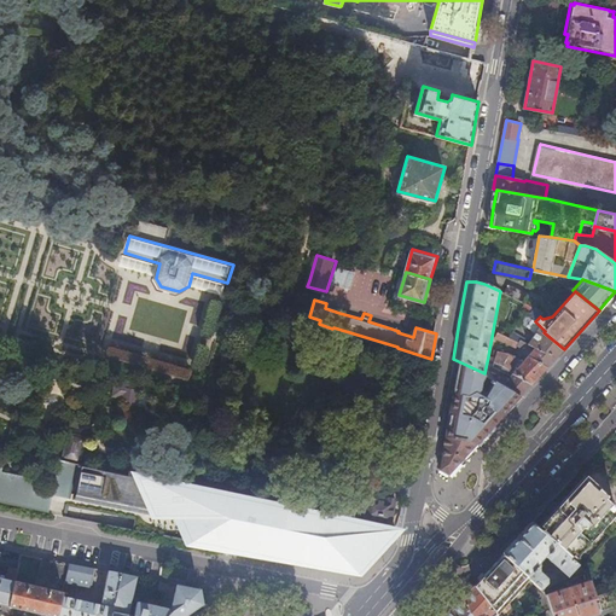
[(488,356),(484,373),(493,378),(499,382),(522,395),(532,384),(539,376),(548,366),(564,349),(544,332),(545,331),(535,321),(533,319),(530,321),(527,318),(526,318),(522,325),(533,338),(528,344),(519,341),(516,346),(521,348),(522,346),(533,352),(527,358),(511,353),(499,352),(498,358),(488,356)]
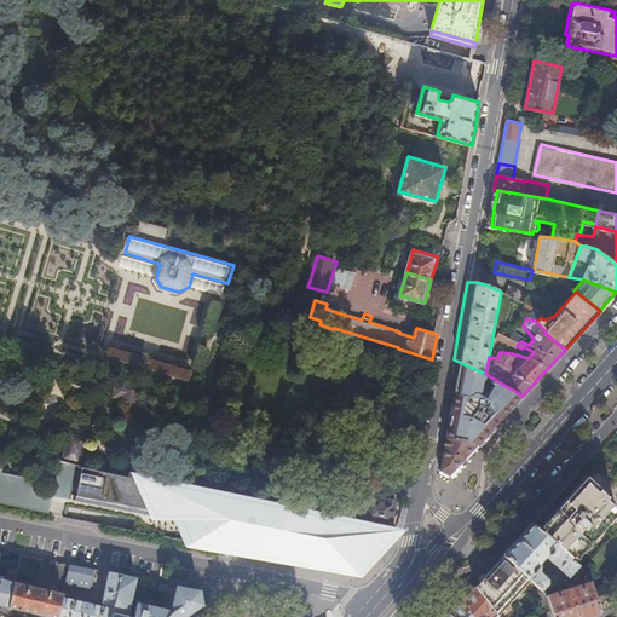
[(517,349),(517,346),(520,341),(500,332),(497,339),(517,349)]
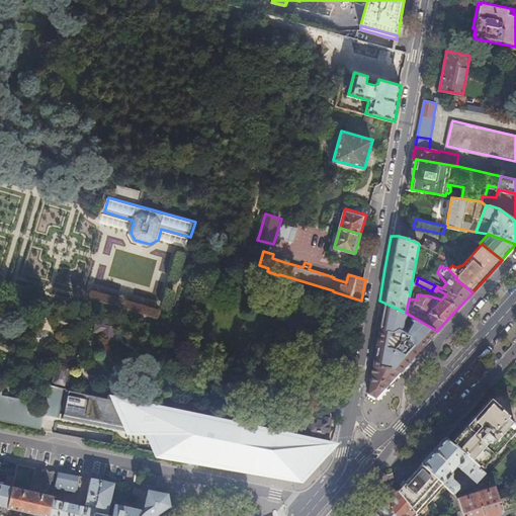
[(406,313),(379,301),(375,330),(370,360),(365,391),(365,394),(369,397),(372,399),(374,397),(437,331),(418,320),(413,317),(406,313)]
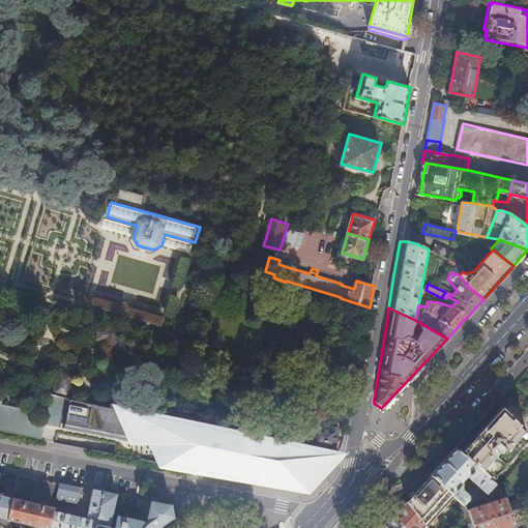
[(121,332),(111,331),(109,341),(120,343),(121,332)]
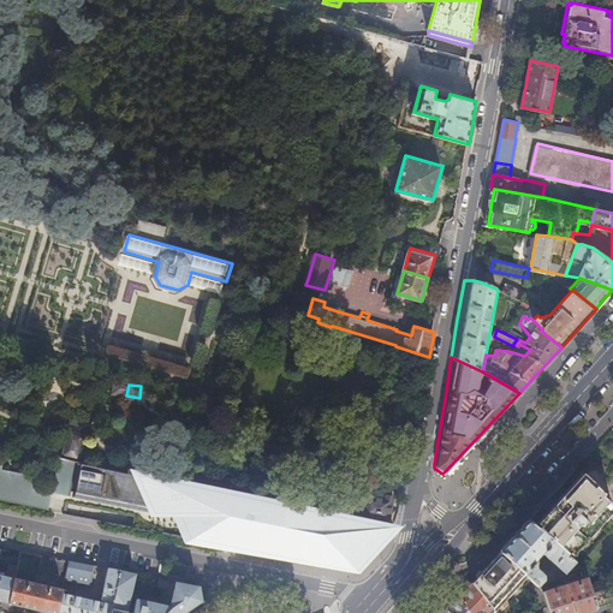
[(66,430),(65,440),(67,441),(65,453),(83,457),(87,436),(70,432),(66,430)]
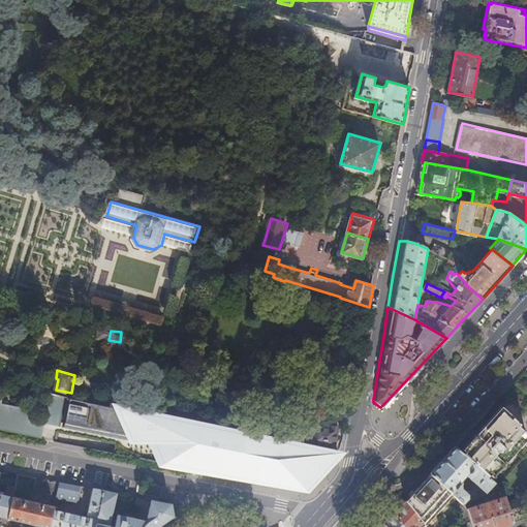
[(0,428),(5,429),(12,399),(9,395),(6,398),(4,397),(7,381),(0,379),(0,428)]
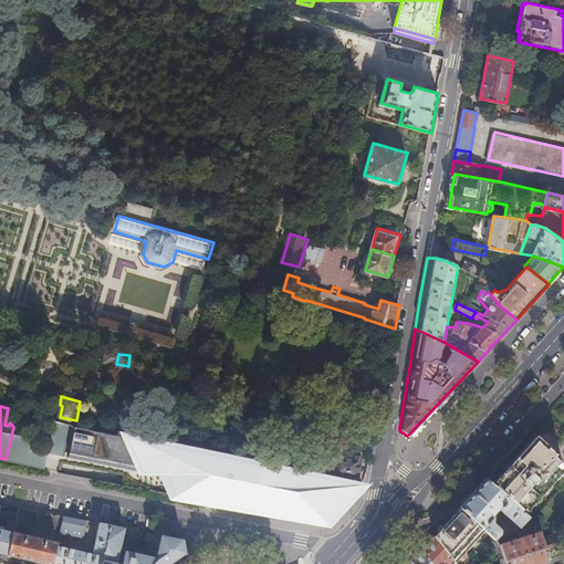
[(68,455),(68,450),(73,423),(74,421),(58,418),(56,420),(29,414),(25,429),(21,428),(19,424),(13,427),(6,459),(48,468),(51,451),(58,452),(68,455)]
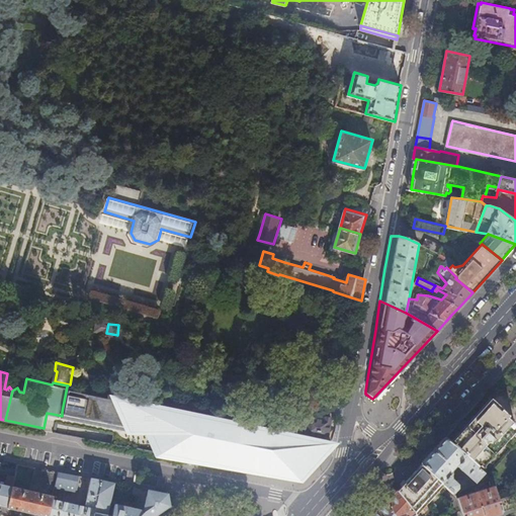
[(130,378),(108,379),(109,393),(131,392),(130,378)]
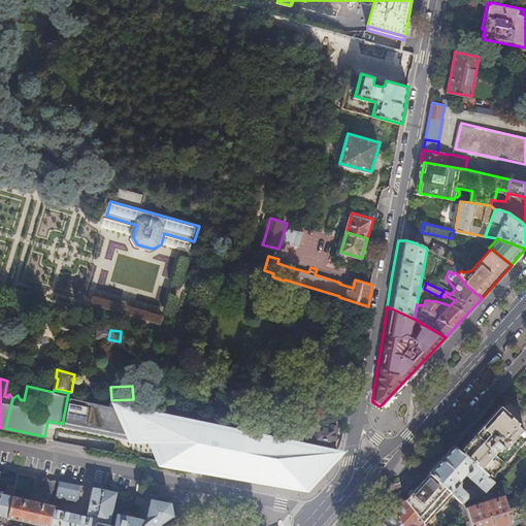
[(263,441),(71,402),(66,429),(130,441),(133,452),(159,453),(162,460),(166,470),(206,478),(216,480),(307,497),(338,464),(332,456),(263,441)]
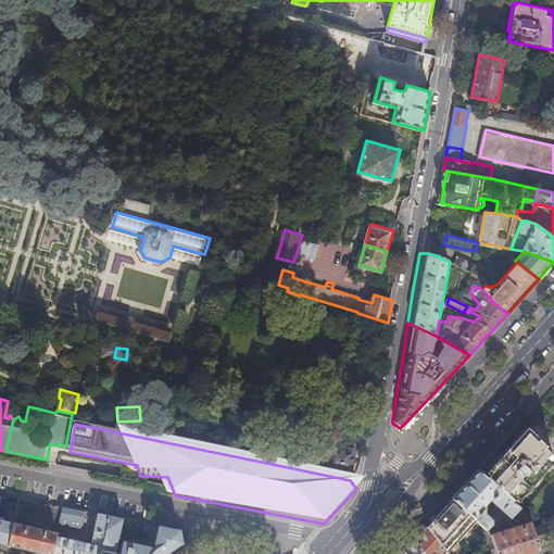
[(485,474),(488,476),(514,501),(553,457),(553,453),(552,452),(551,453),(545,449),(548,447),(539,439),(539,438),(527,427),(525,430),(519,425),(517,427),(523,431),(485,474)]
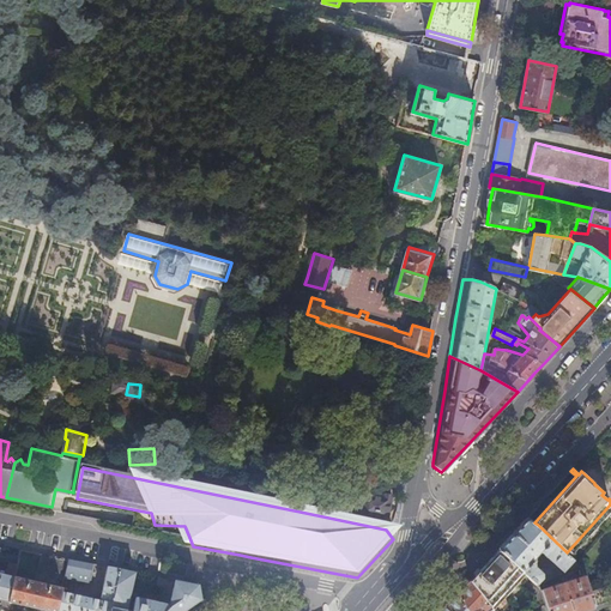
[(369,497),(366,509),(389,515),(393,497),(375,492),(369,497)]
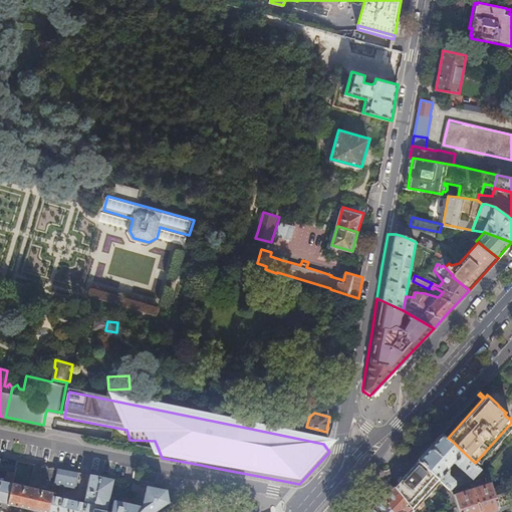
[(429,450),(420,460),(442,481),(451,488),(455,484),(455,480),(454,480),(456,478),(452,474),(450,476),(449,475),(448,464),(450,463),(455,462),(473,478),(482,469),(475,463),(451,440),(448,438),(443,434),(438,440),(429,450)]
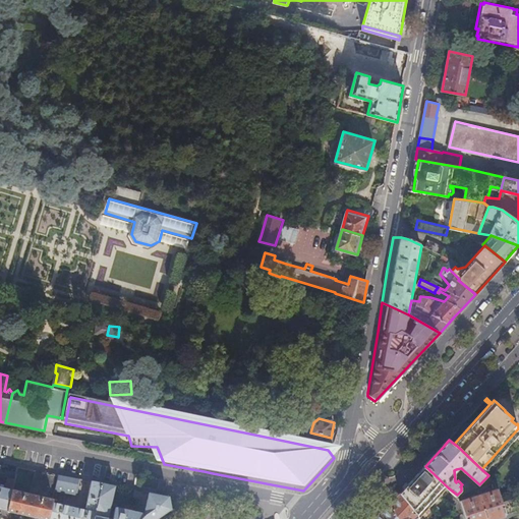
[(0,508),(8,510),(13,488),(18,465),(0,461),(0,476),(7,478),(5,486),(3,486),(0,485),(0,508)]
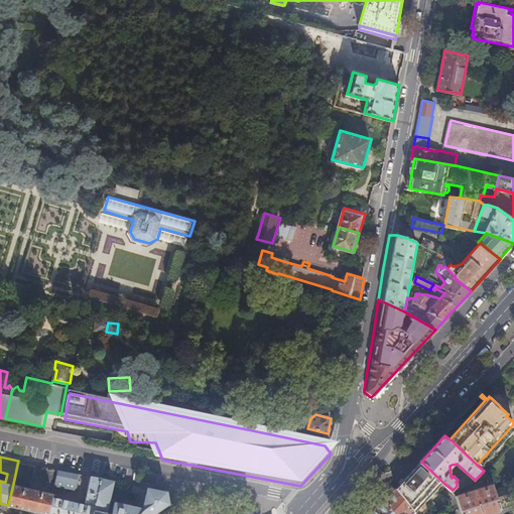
[(443,483),(421,462),(404,480),(397,488),(414,510),(416,513),(443,483)]
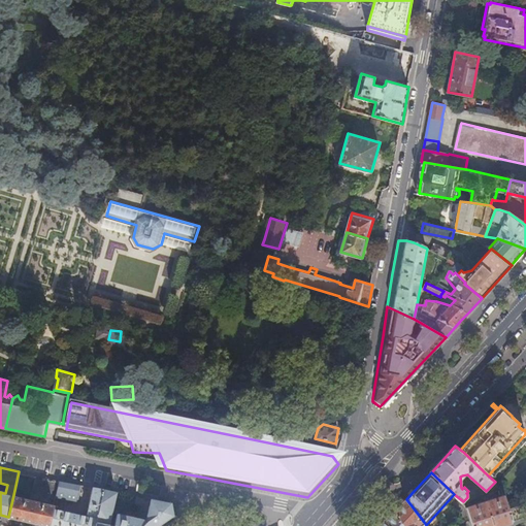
[(45,477),(36,474),(31,499),(40,501),(40,498),(45,477)]
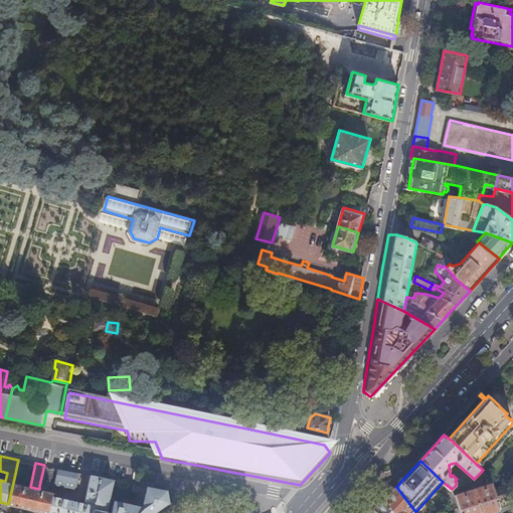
[(58,468),(44,465),(39,486),(53,490),(54,483),(58,468)]
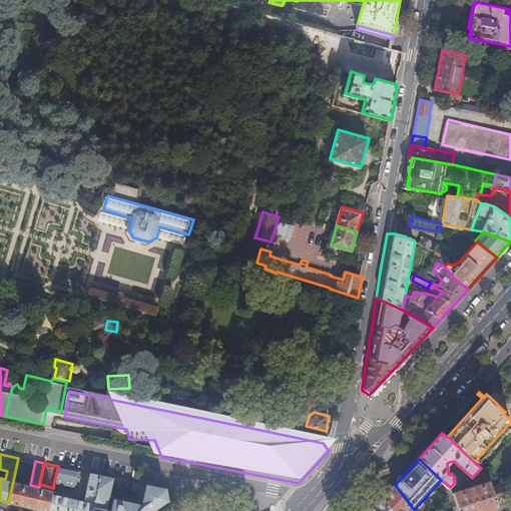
[(79,470),(58,466),(54,481),(76,485),(79,470)]
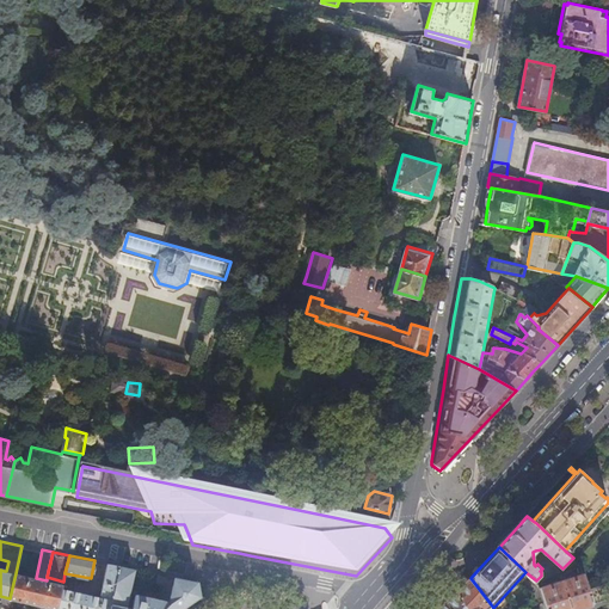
[(62,588),(56,608),(111,608),(121,566),(108,563),(103,589),(102,596),(62,588)]
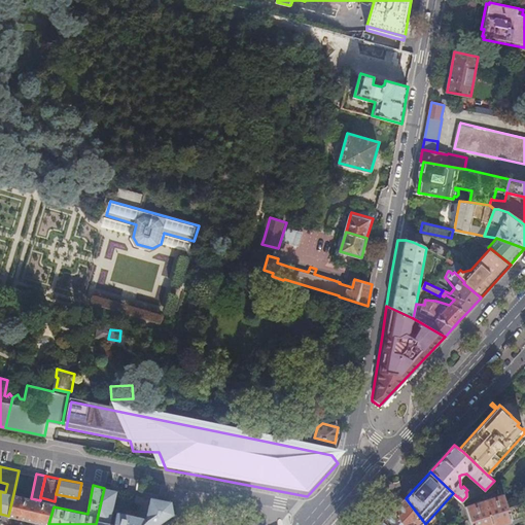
[(104,488),(96,524),(158,524),(165,519),(173,514),(172,508),(171,501),(150,497),(147,513),(141,512),(140,516),(116,512),(114,524),(110,523),(114,502),(116,490),(104,488)]
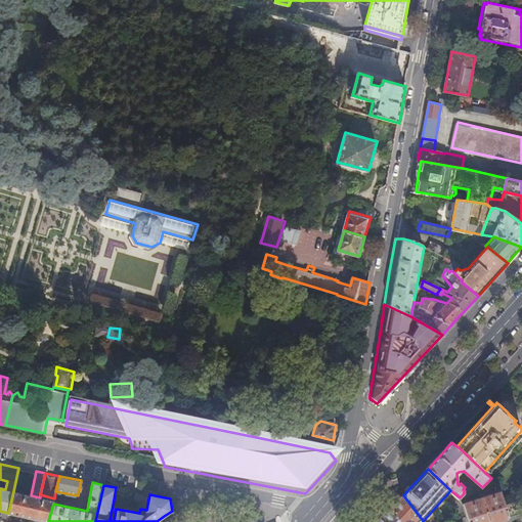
[(123,488),(116,487),(114,499),(120,502),(123,488)]
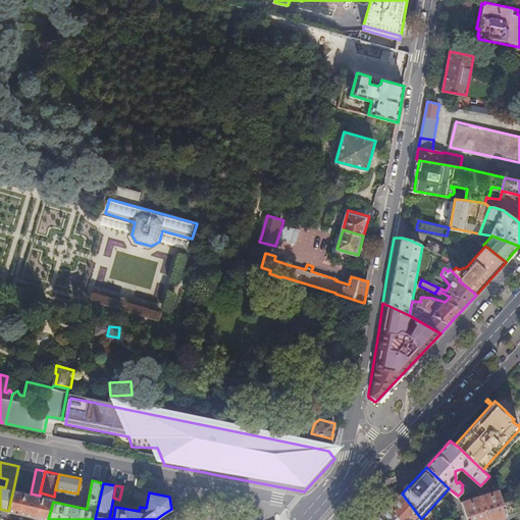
[(419,516),(402,494),(394,487),(390,491),(383,499),(391,505),(400,519),(421,519),(419,516)]
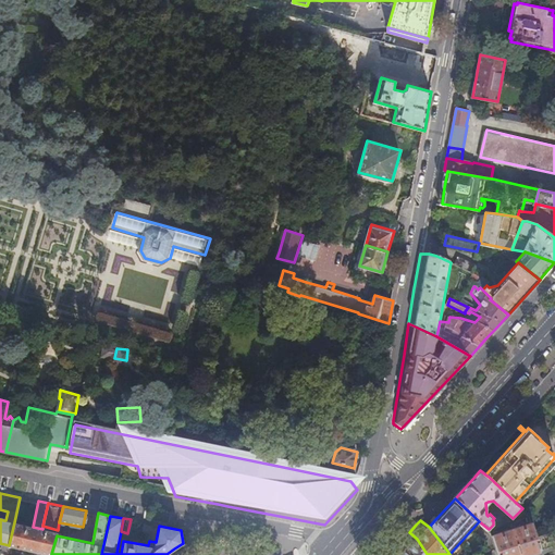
[(14,522),(9,545),(24,549),(38,552),(50,554),(51,554),(57,535),(57,532),(42,529),(33,527),(14,522)]
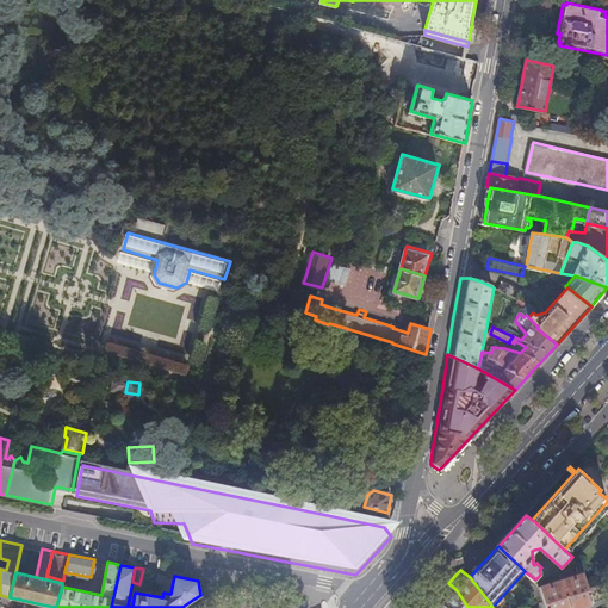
[(540,587),(546,607),(575,607),(591,603),(582,572),(540,587)]
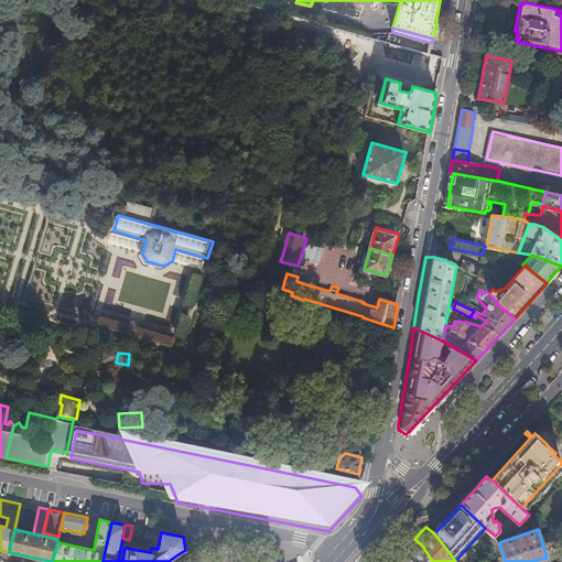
[(432,561),(422,546),(414,539),(393,561),(432,561)]
